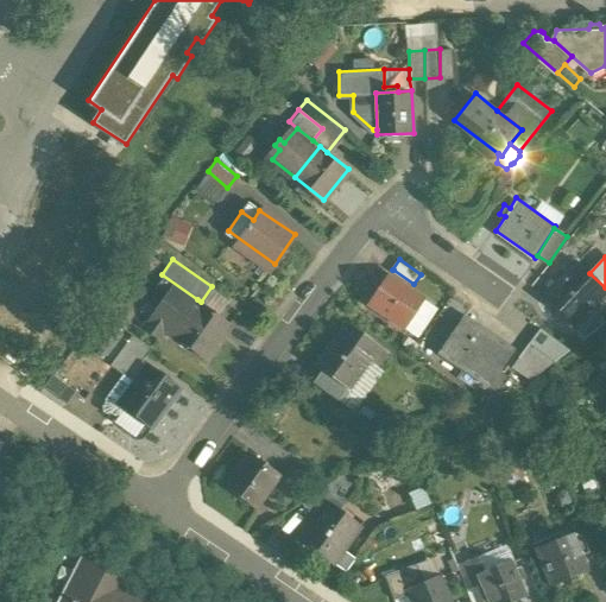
[(578,261),(547,296),(578,324),(605,292),(605,287),(589,273),(578,261)]
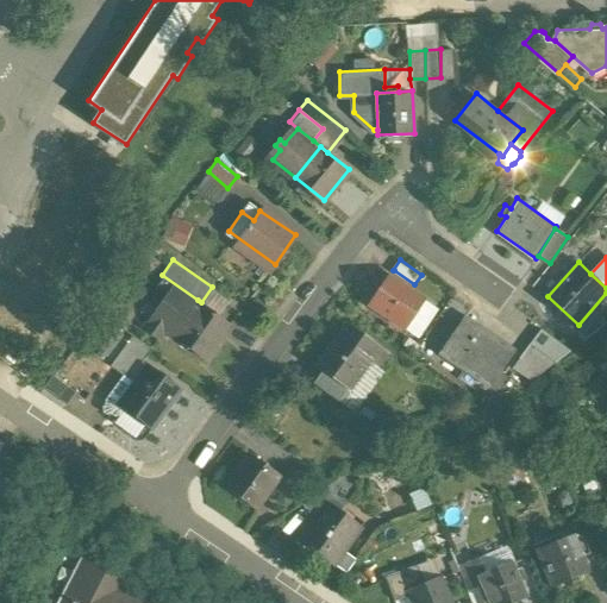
[(198,300),(162,275),(145,299),(157,307),(145,324),(160,334),(166,326),(175,332),(198,300)]
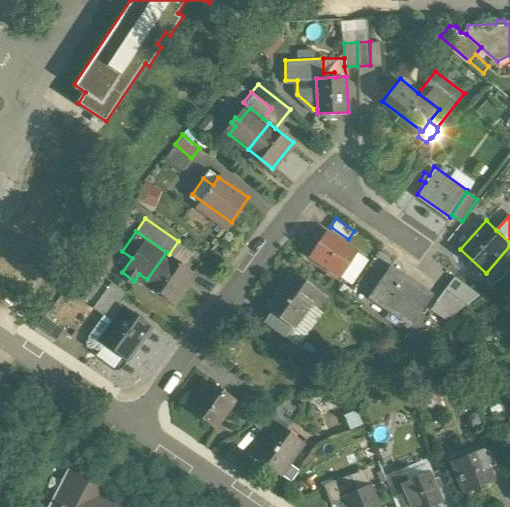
[(328,231),(312,256),(341,275),(345,270),(351,273),(355,266),(350,262),(358,251),(328,231)]
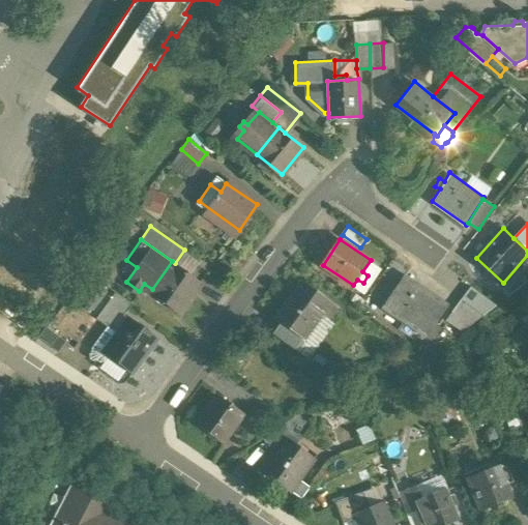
[(175,263),(172,261),(152,289),(179,308),(199,280),(175,263)]
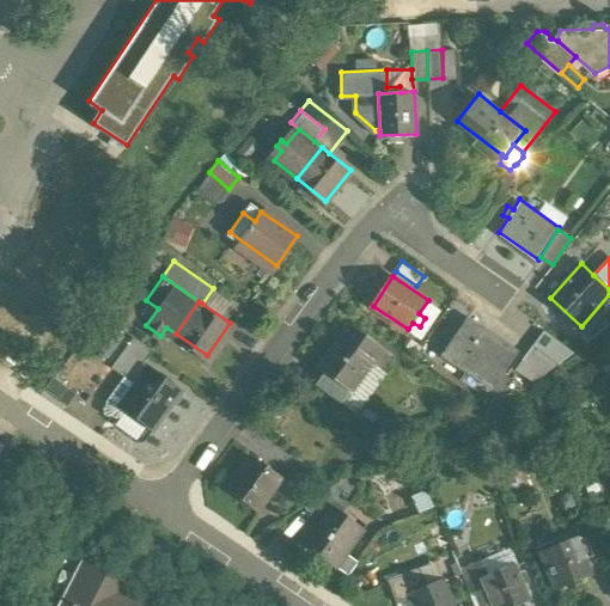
[(516,350),(470,319),(446,353),(492,384),(516,350)]
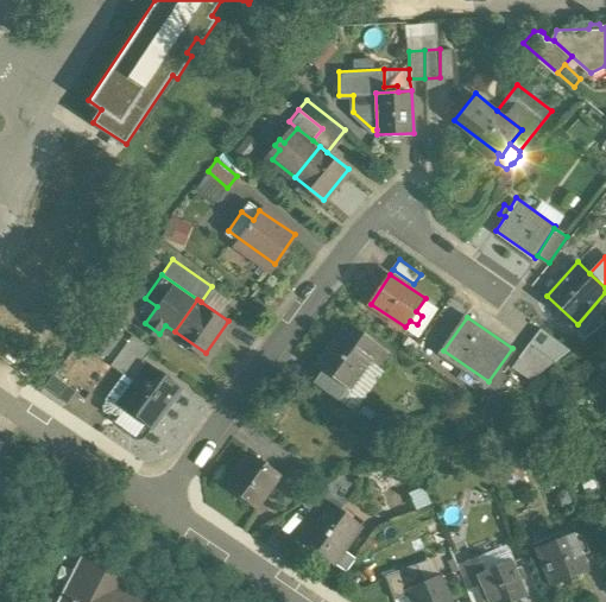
[(384,352),(347,325),(317,366),(324,372),(348,388),(368,360),(374,365),(384,352)]
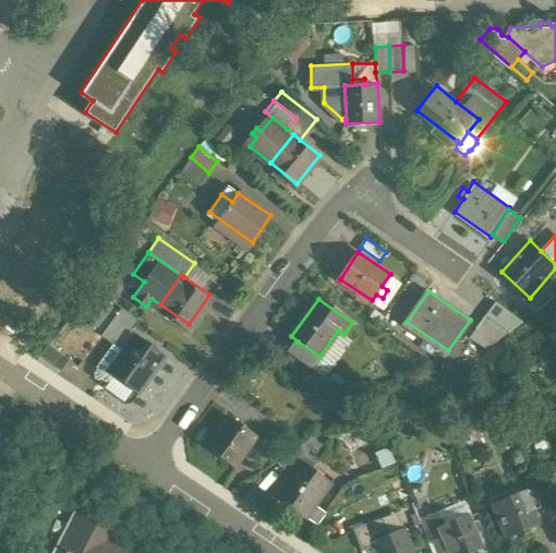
[(523,320),(497,301),(487,315),(509,331),(523,320)]
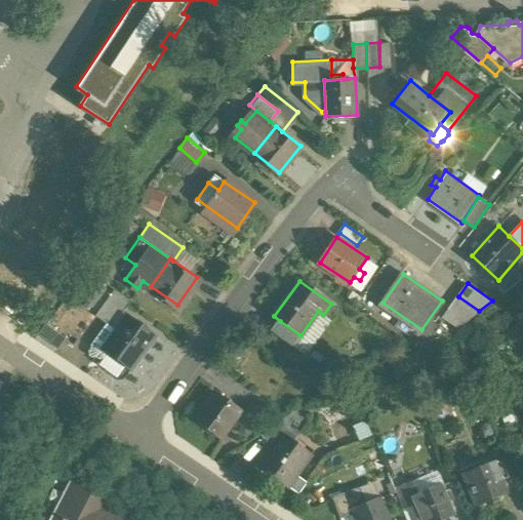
[(129,298),(113,288),(96,313),(107,319),(119,326),(127,314),(121,311),(129,298)]
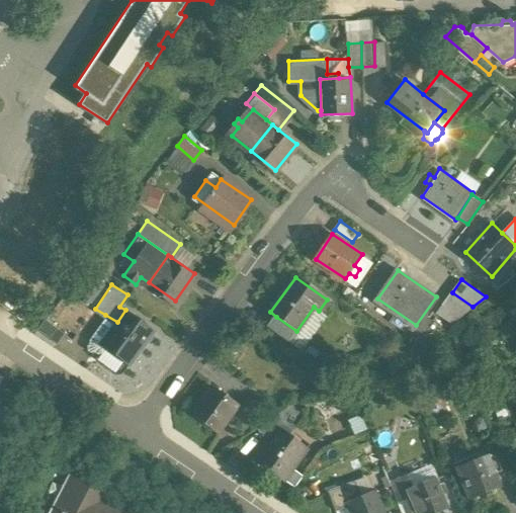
[(473,307),(452,292),(437,312),(451,322),(473,307)]
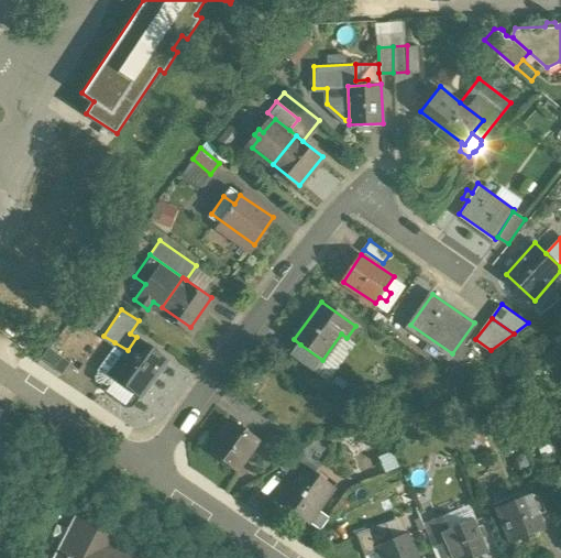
[(167,358),(136,337),(128,350),(113,372),(116,373),(145,392),(167,358)]
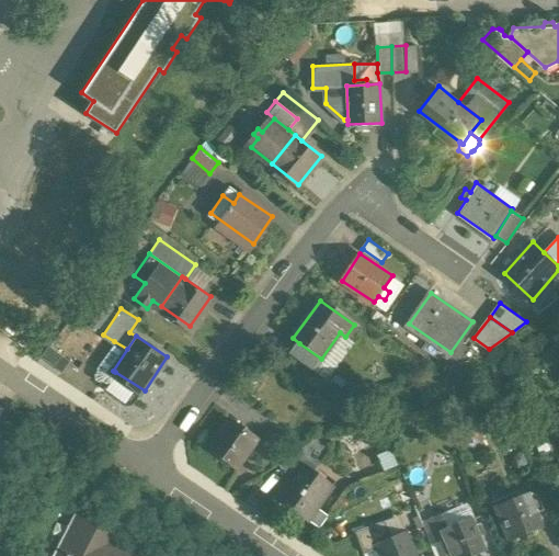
[(114,341),(99,365),(99,369),(97,372),(100,377),(103,379),(106,377),(107,379),(112,378),(115,372),(113,371),(127,349),(114,341)]
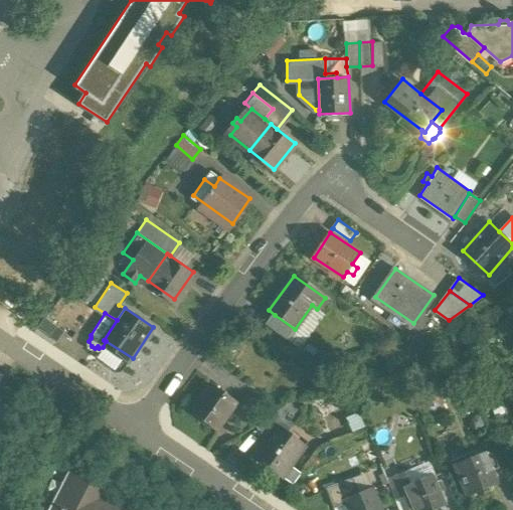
[(66,329),(47,315),(40,325),(59,339),(66,329)]
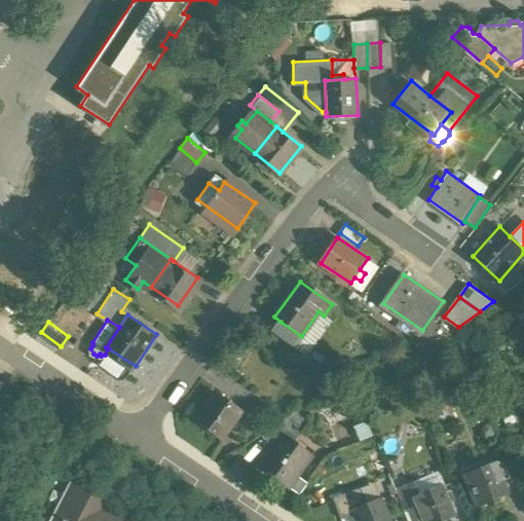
[(301,336),(281,322),(273,333),(293,346),(301,336)]
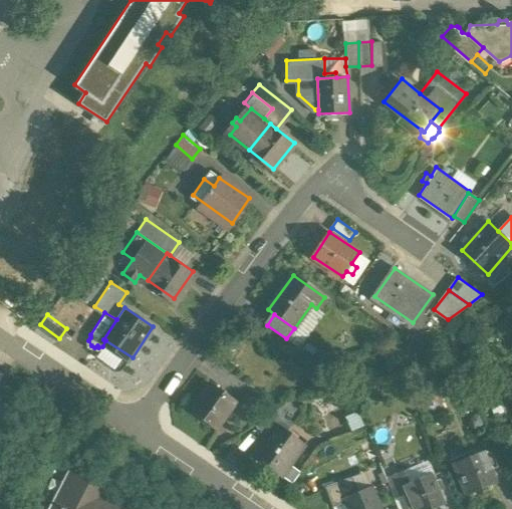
[(237,401),(211,383),(193,410),(219,428),(237,401)]
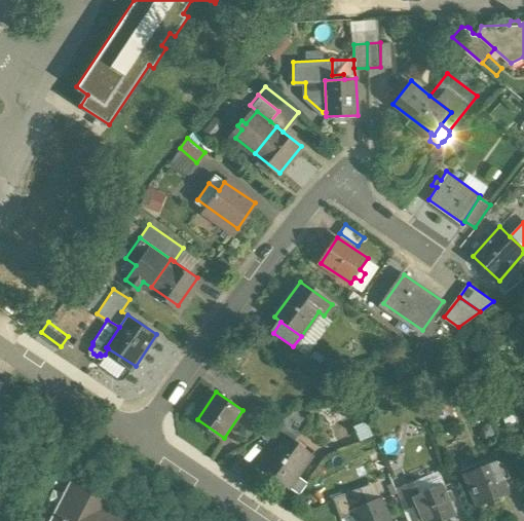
[(302,405),(283,419),(289,430),(296,436),(310,415),(302,405)]
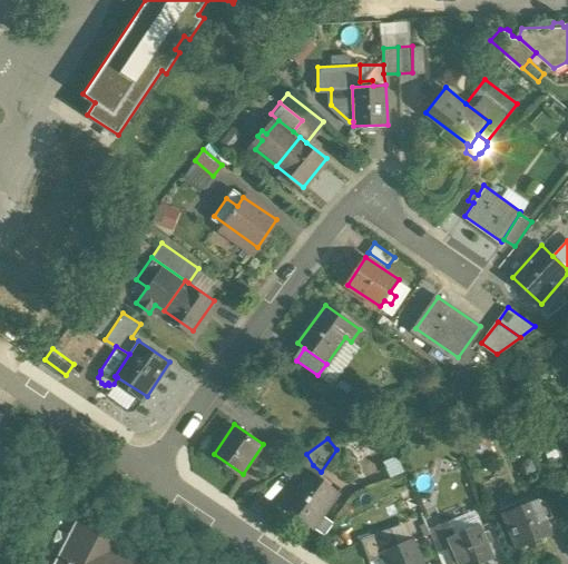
[(309,467),(283,503),(314,526),(340,493),(309,467)]
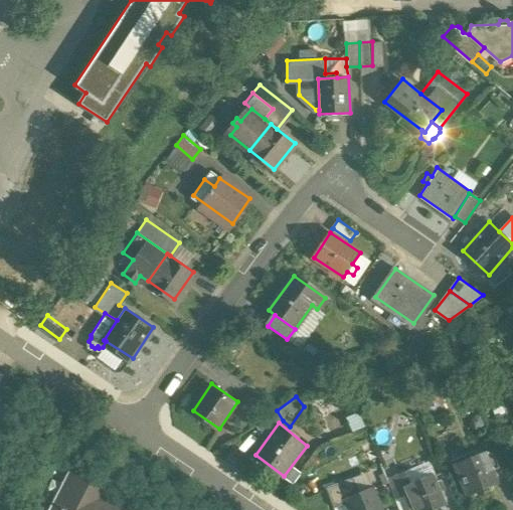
[(492,447),(456,462),(469,493),(498,480),(493,469),(500,466),(492,447)]
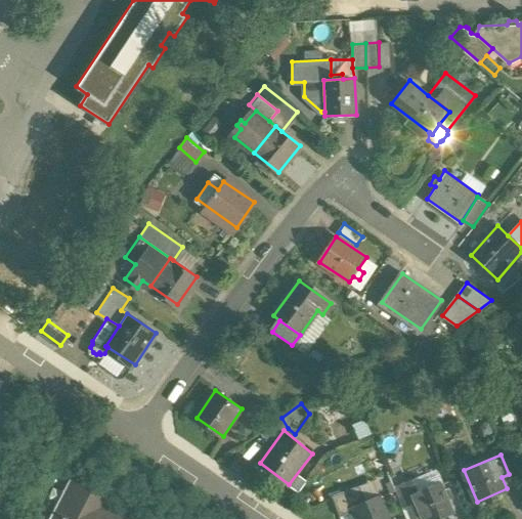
[(440,476),(434,479),(434,477),(428,479),(430,485),(411,493),(415,502),(422,518),(434,518),(453,511),(440,476)]
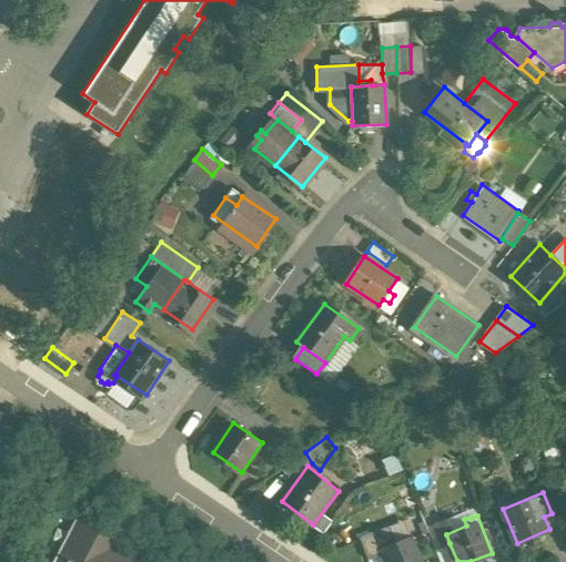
[(162,561),(79,519),(56,561),(162,561)]
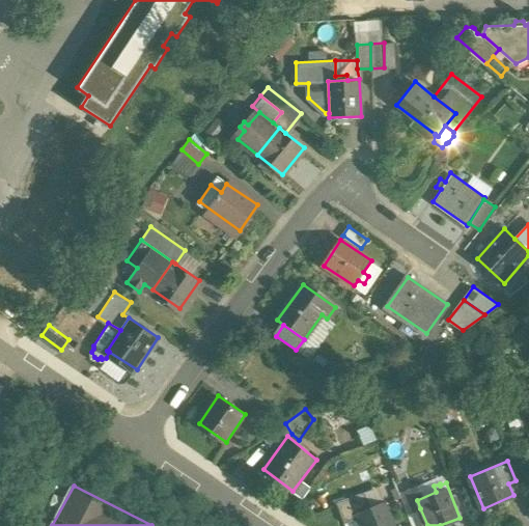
[(366,491),(337,501),(345,522),(357,518),(355,513),(373,505),(366,491)]
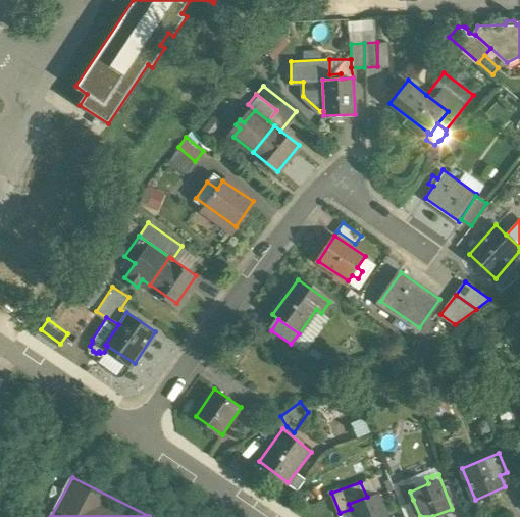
[(367,497),(349,504),(351,509),(354,516),(391,516),(380,492),(367,497)]
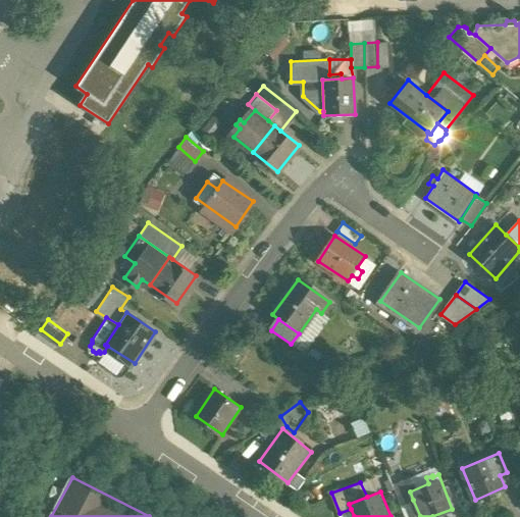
[(420,516),(413,500),(403,504),(407,516),(420,516)]
